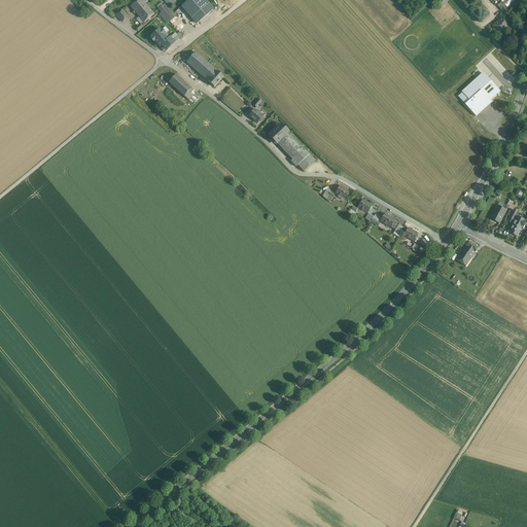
[(154,14),(141,0),(139,0),(131,7),(144,23),(154,14)]
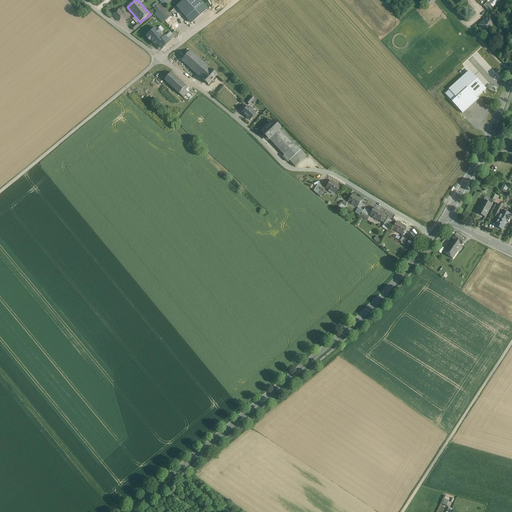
[(177,7),(191,23),(207,9),(199,0),(184,0),(180,4),(177,7)]
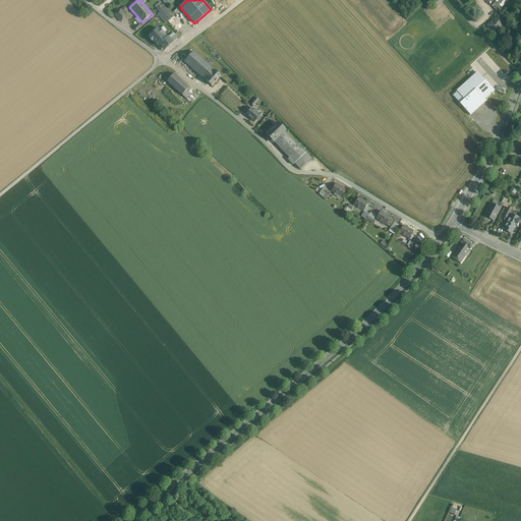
[(497,2),(491,6),(497,11),(502,7),(497,2)]
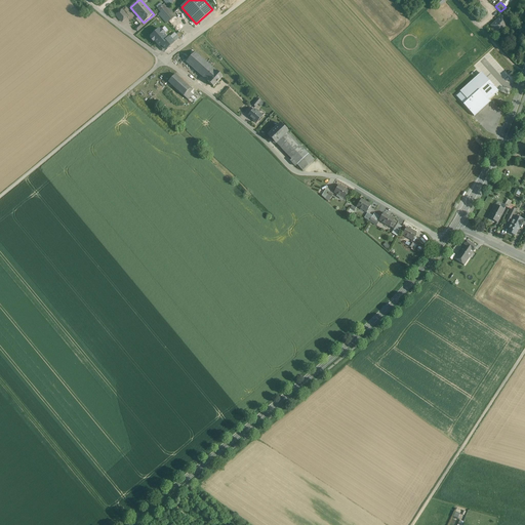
[(172,11),(165,3),(163,6),(169,13),(172,11)]
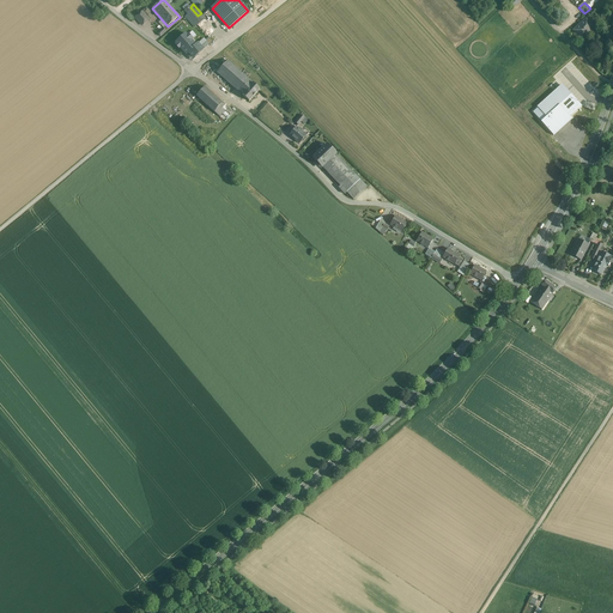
[(198,16),(190,7),(184,11),(198,25),(205,18),(201,13),(198,16)]
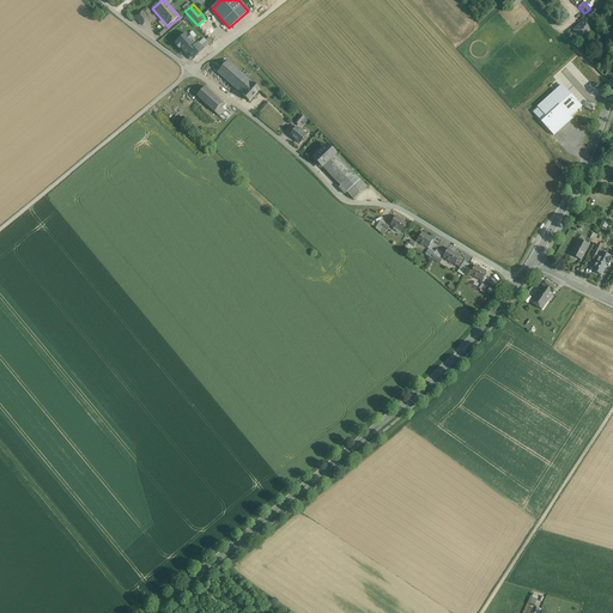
[(143,12),(135,18),(143,26),(150,19),(143,12)]
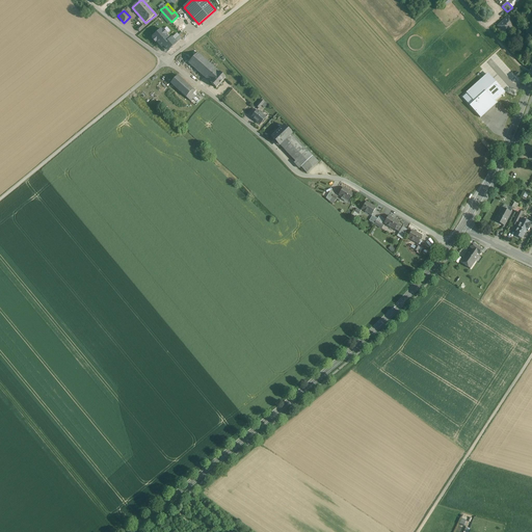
[(508,17),(498,26),(504,33),(515,24),(508,17)]
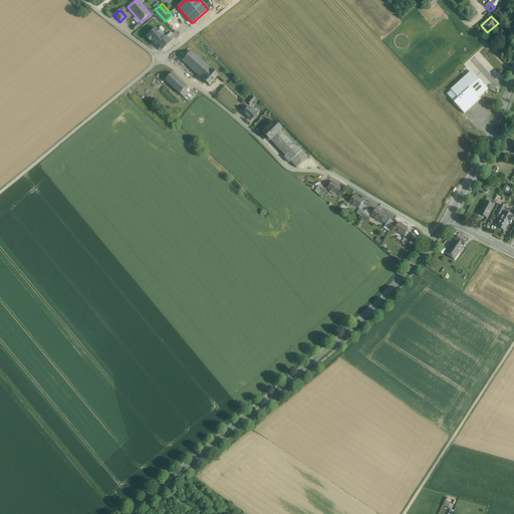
[(162,33),(158,29),(157,30),(156,29),(148,36),(149,37),(148,38),(150,41),(152,40),(154,42),(155,42),(156,43),(157,43),(159,44),(160,43),(164,48),(171,42),(166,37),(164,39),(160,34),(162,33)]
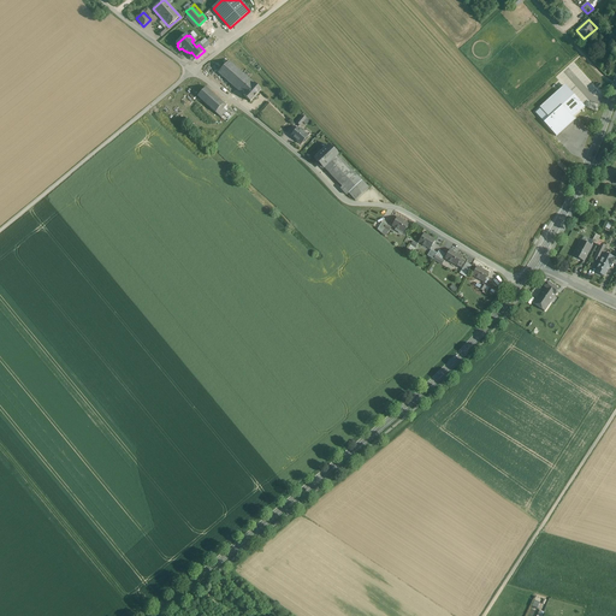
[(254,86),(229,61),(219,73),(243,96),(254,86)]
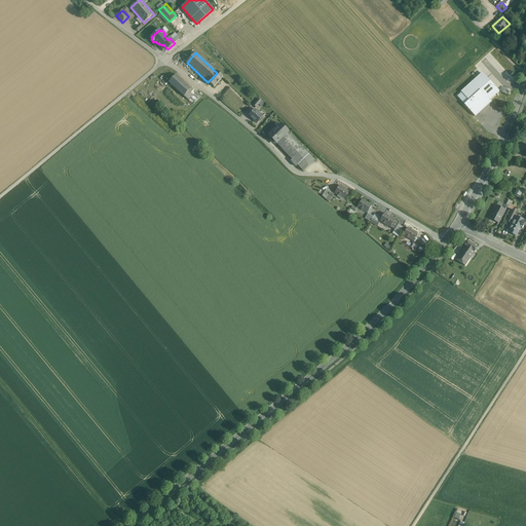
[(461,92),(457,97),(476,117),(491,103),(489,101),(499,91),(482,72),(460,91),(461,92)]
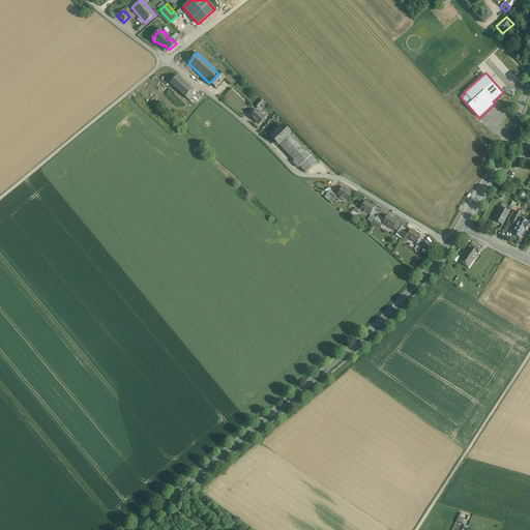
[(218,74),(209,83),(215,88),(225,79),(218,74)]
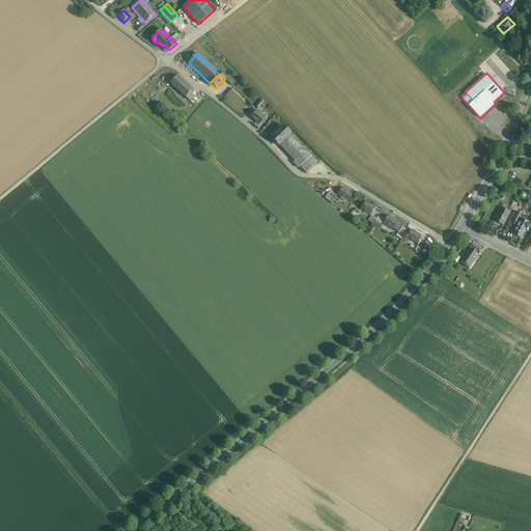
[(193,89),(177,76),(170,84),(186,98),(193,89)]
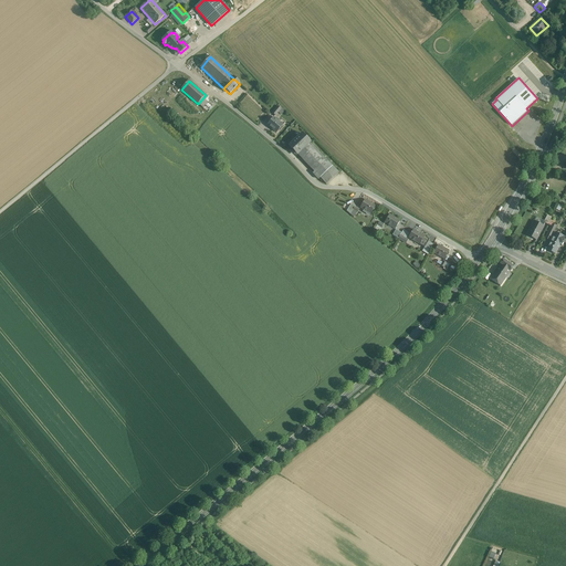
[(206,95),(198,104),(203,108),(211,100),(206,95)]
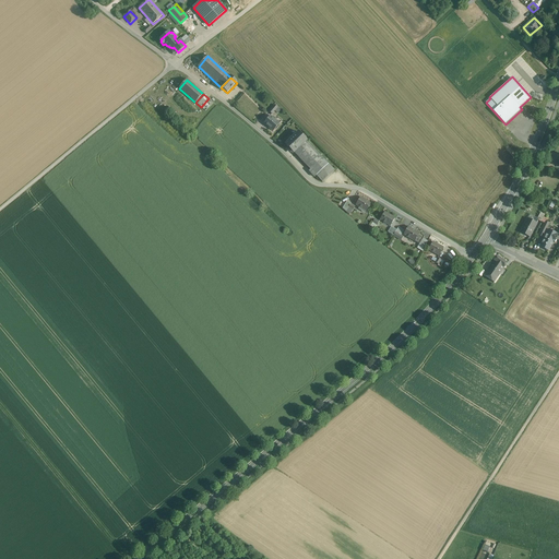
[(280,123),(271,117),(264,123),(273,131),(280,123)]
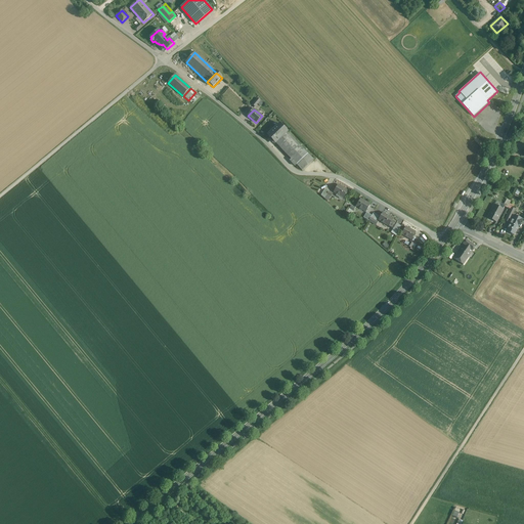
[(279,124),(267,135),(273,142),(274,141),(275,142),(287,132),(288,132),(279,124)]
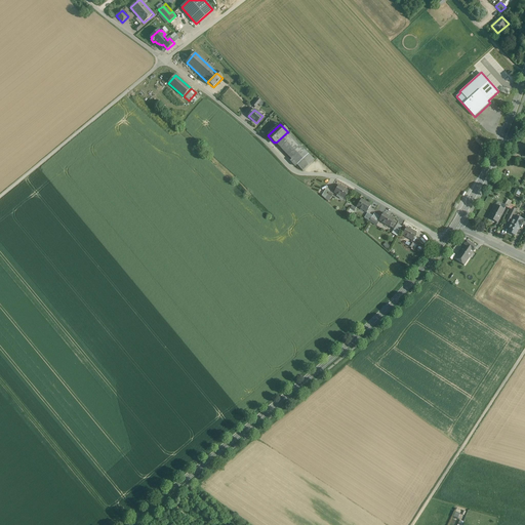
[(308,156),(287,132),(276,143),(291,160),(290,161),(295,167),(297,165),(308,156)]
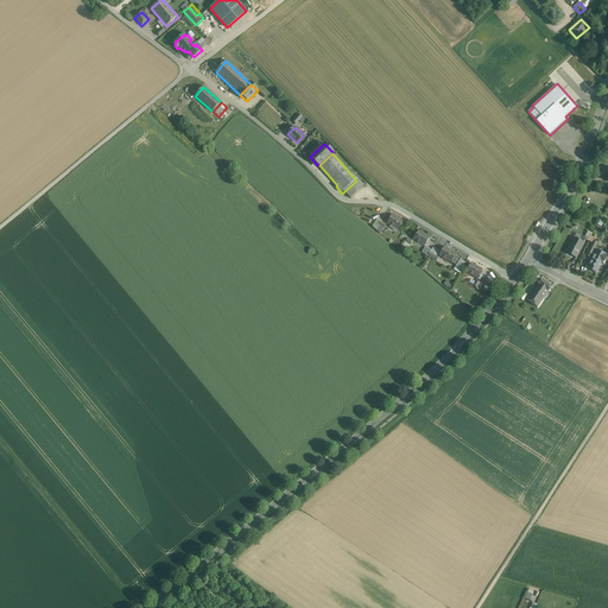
[(356,181),(344,191),(350,198),(362,187),(356,181)]
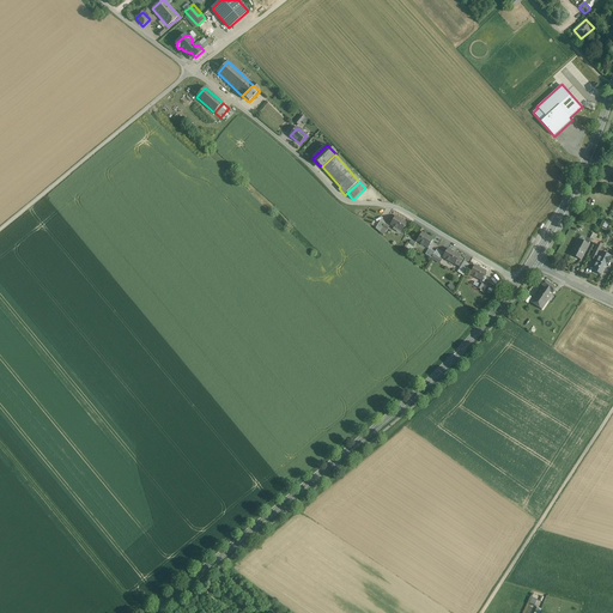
[(406,224),(395,217),(390,225),(401,232),(406,224)]
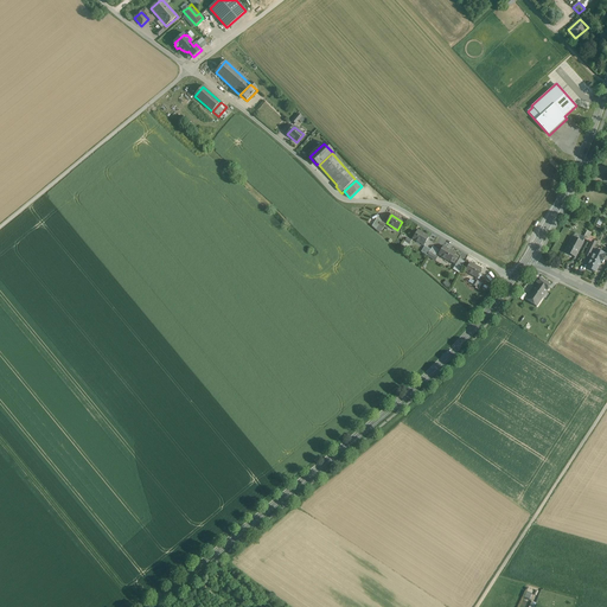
[(429,237),(417,231),(413,238),(423,246),(429,237)]
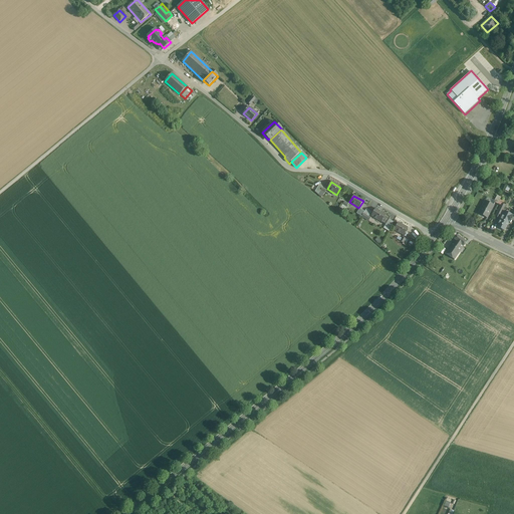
[(493,206),(485,201),(479,212),(487,217),(493,206)]
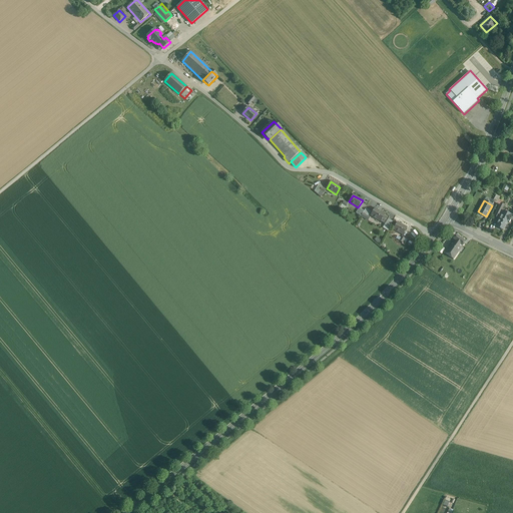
[(364,211),(359,208),(356,213),(361,216),(363,213),(364,211)]
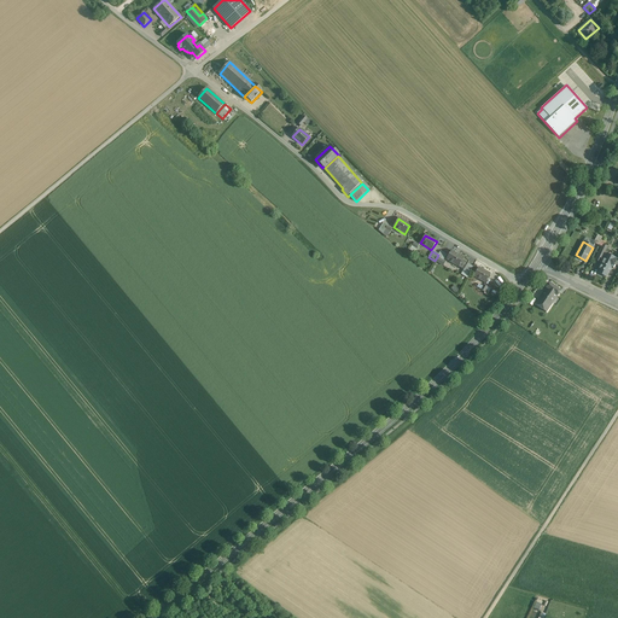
[(447,255),(441,251),(438,255),(437,257),(443,261),(447,255)]
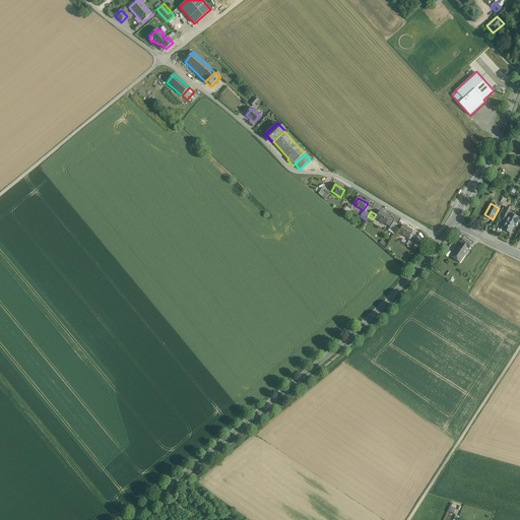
[(394,220),(380,211),(376,218),(390,228),(393,222),(394,220)]
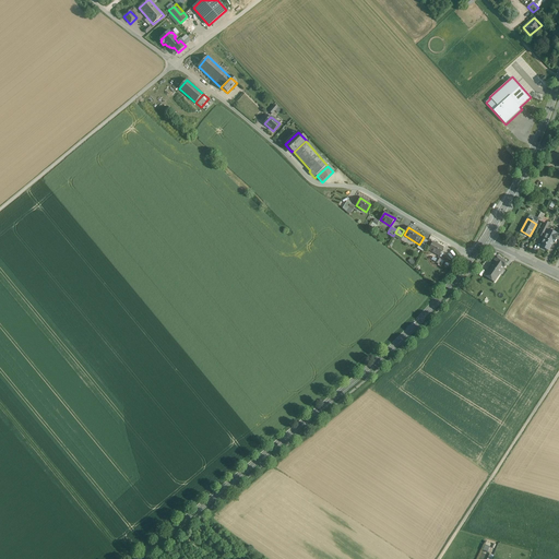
[(558,235),(548,229),(545,238),(552,242),(554,244),(558,235)]
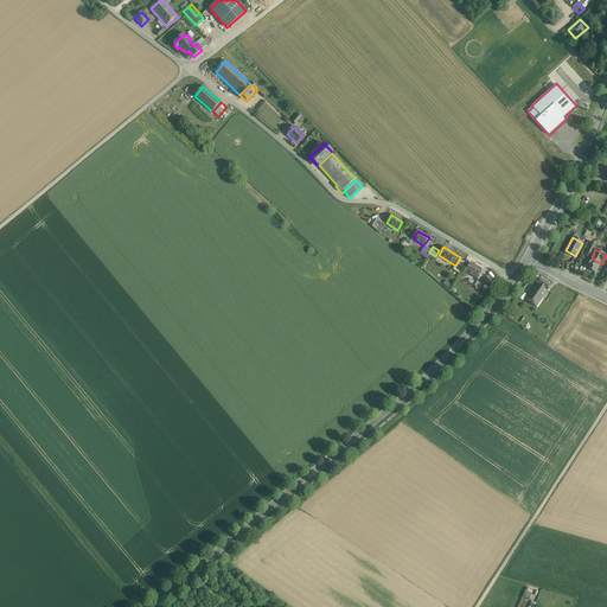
[(600,263),(592,259),(587,268),(595,273),(600,263)]
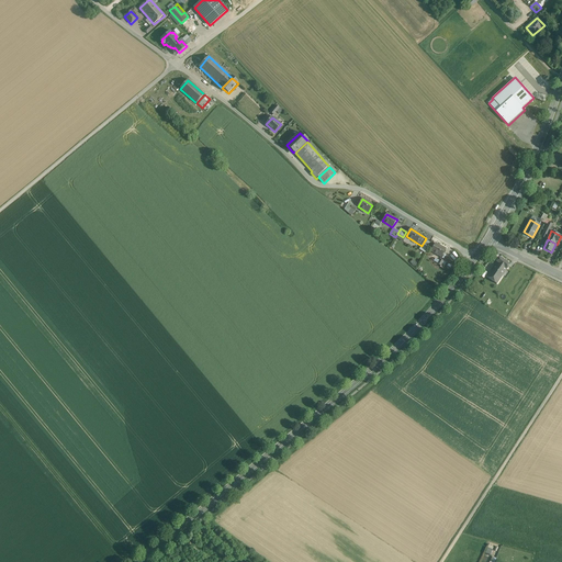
[(445,249),(435,244),(430,251),(440,257),(445,249)]
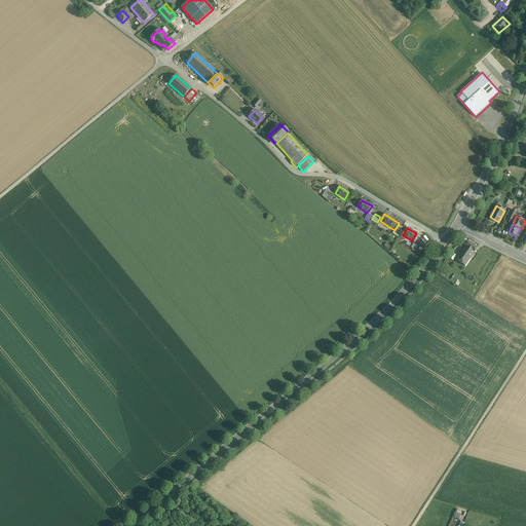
[(477,248),(467,241),(464,246),(474,253),(477,248)]
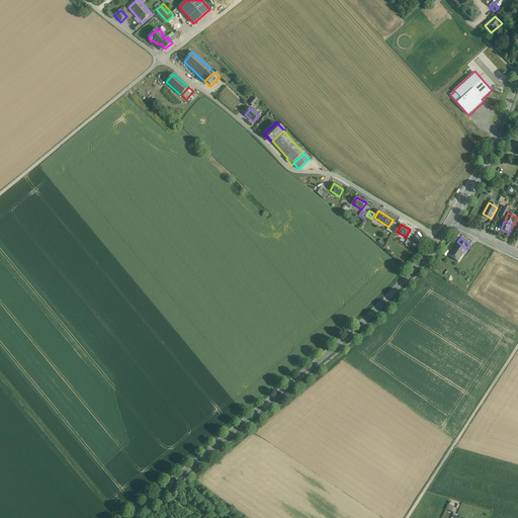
[(466,249),(457,242),(448,255),(457,262),(466,249)]
